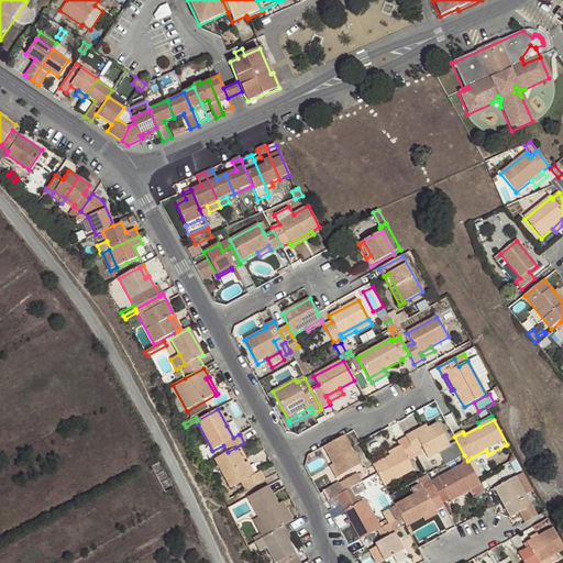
[(196,421),(186,427),(188,430),(198,424),(196,421)]
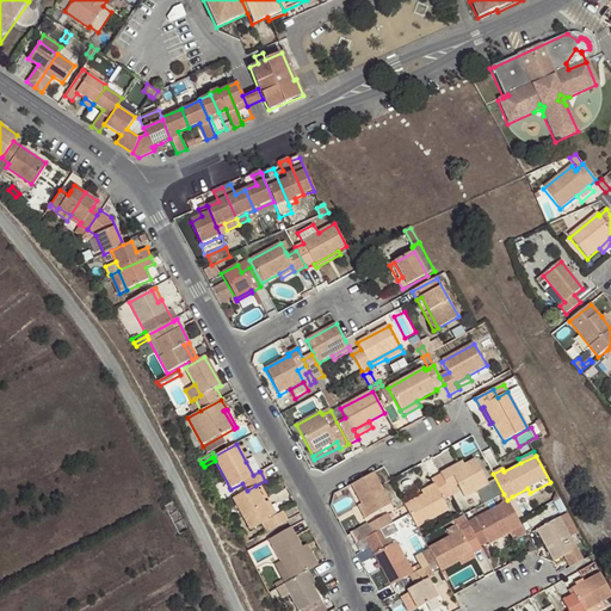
[(253,475),(259,471),(252,460),(246,462),(253,475)]
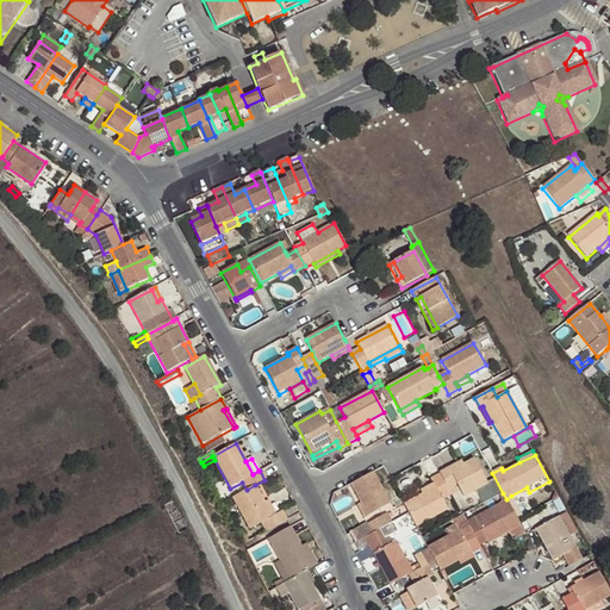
[(448,468),(440,473),(440,474),(448,490),(455,485),(462,498),(489,484),(474,459),(464,465),(449,472),(448,468)]
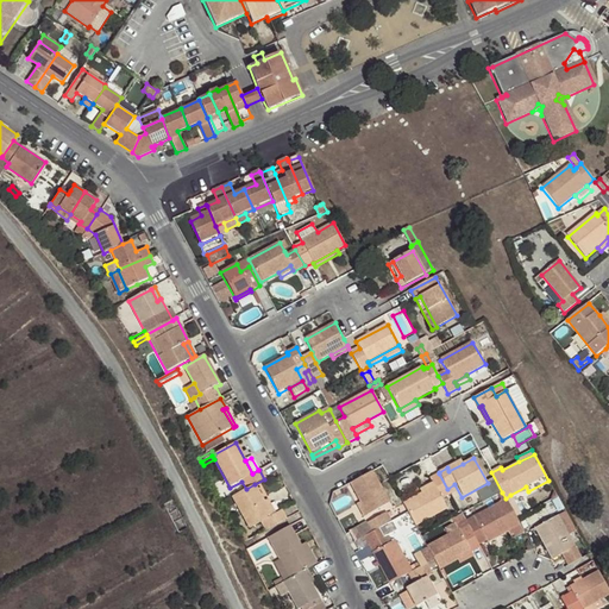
[(460,460),(447,468),(449,471),(463,464),(460,460)]
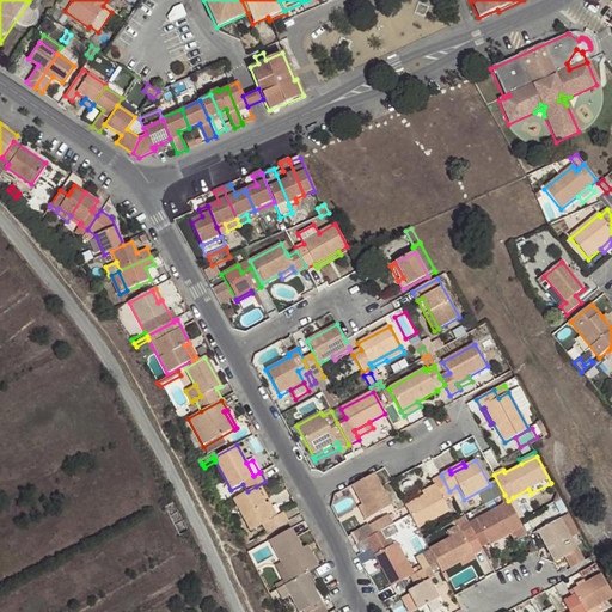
[(391,506),(374,475),(353,487),(362,505),(369,518),(391,506)]
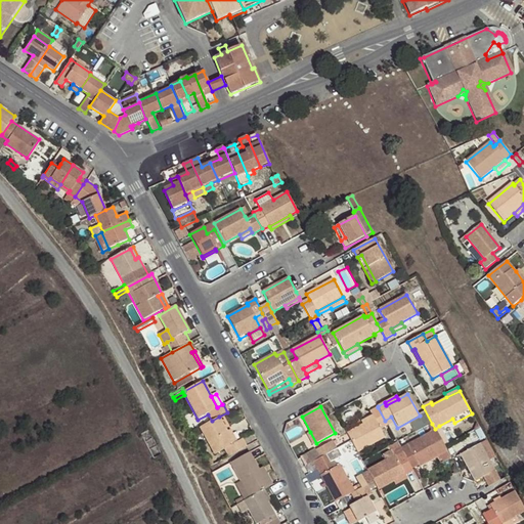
[(362,425),(347,433),(351,440),(358,452),(385,438),(381,430),(388,426),(385,421),(378,407),(370,411),(372,415),(374,420),(362,425)]
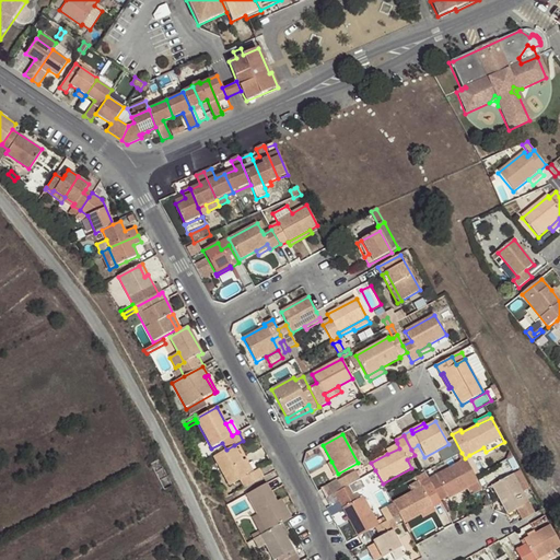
[(385,451),(387,454),(399,448),(397,443),(385,451)]
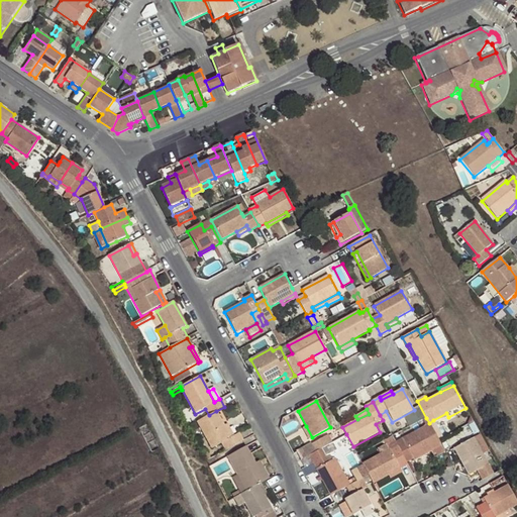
[(225,451),(243,441),(239,433),(234,436),(231,438),(224,425),(216,411),(209,415),(197,422),(212,448),(221,443),(225,451)]
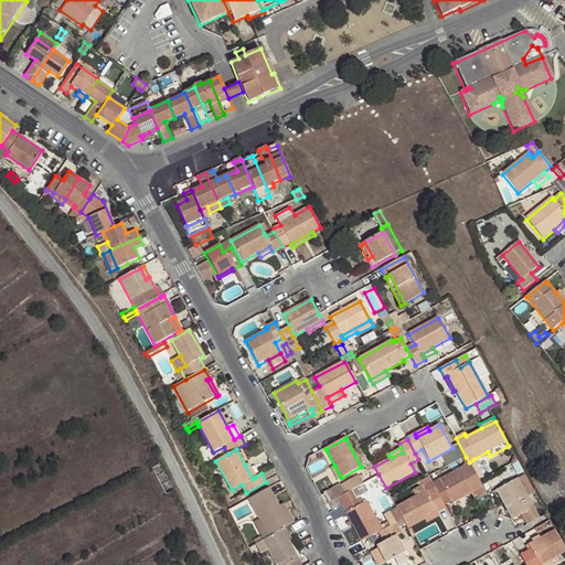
[(480,482),(484,479),(473,459),(469,462),(470,465),(480,482)]
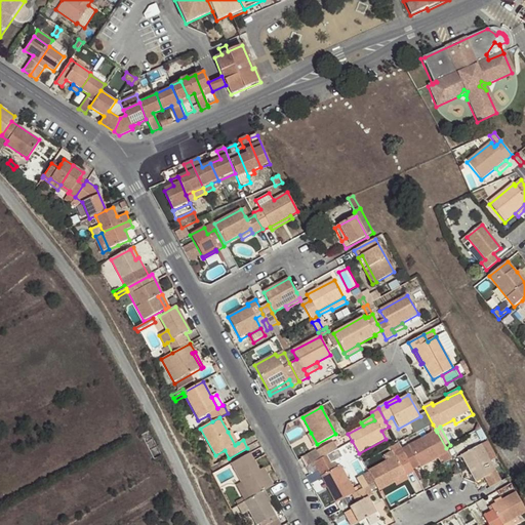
[(231,431),(228,432),(235,445),(238,443),(231,431)]
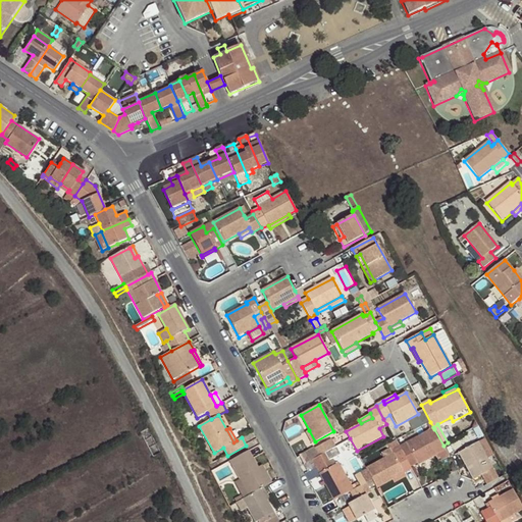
[(400,448),(400,449),(402,452),(410,467),(417,464),(417,465),(431,459),(435,456),(446,451),(444,446),(434,429),(400,448)]
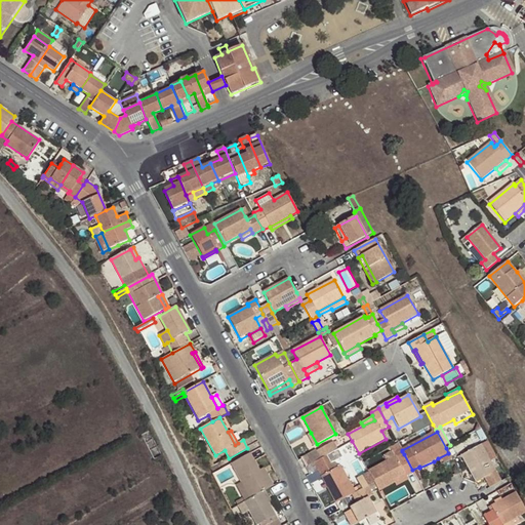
[(317,444),(311,433),(307,435),(313,446),(317,444)]
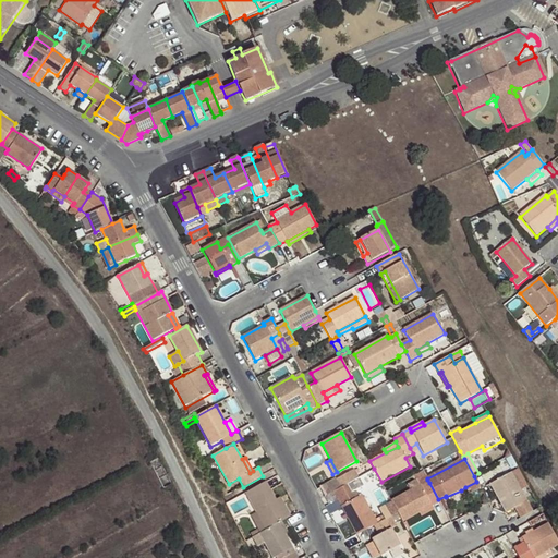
[(354,480),(359,476),(355,470),(337,480),(340,487),(351,482),(354,480)]
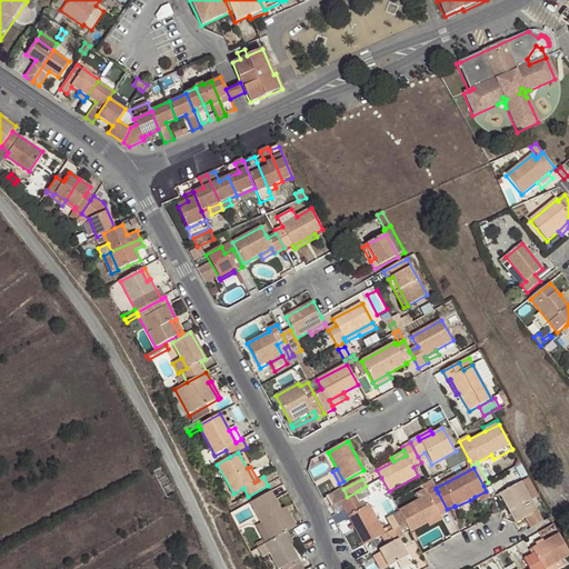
[(431,480),(427,482),(432,491),(436,489),(436,488),(431,480)]
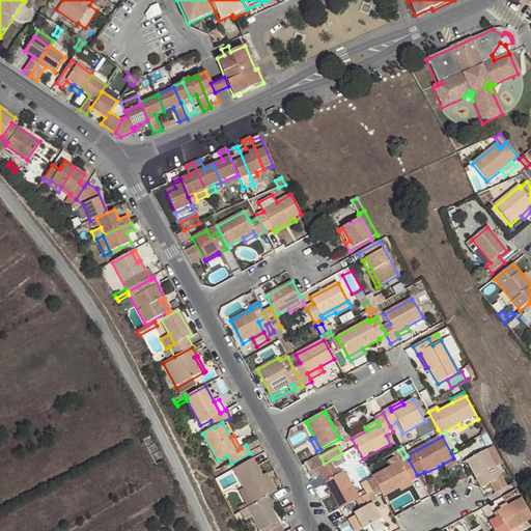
[(496,494),(507,487),(486,450),(467,460),(481,487),(490,483),(496,494)]
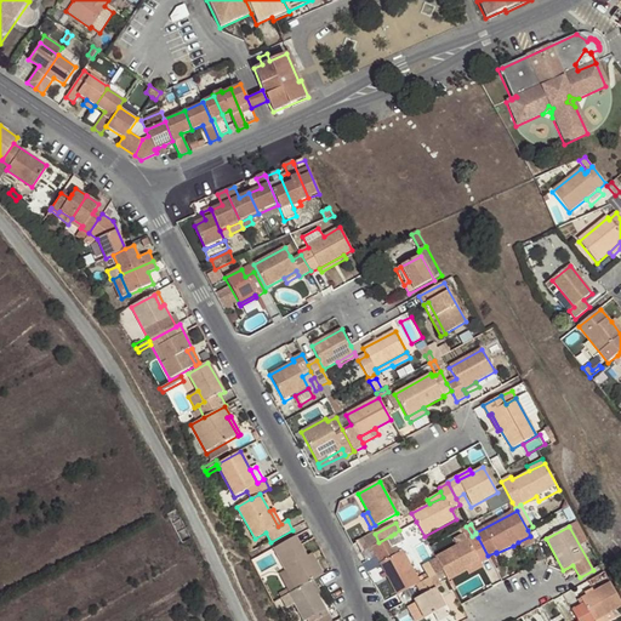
[(296,536),(273,548),(286,570),(296,591),(309,584),(313,581),(323,576),(315,563),(312,564),(307,557),(296,536)]
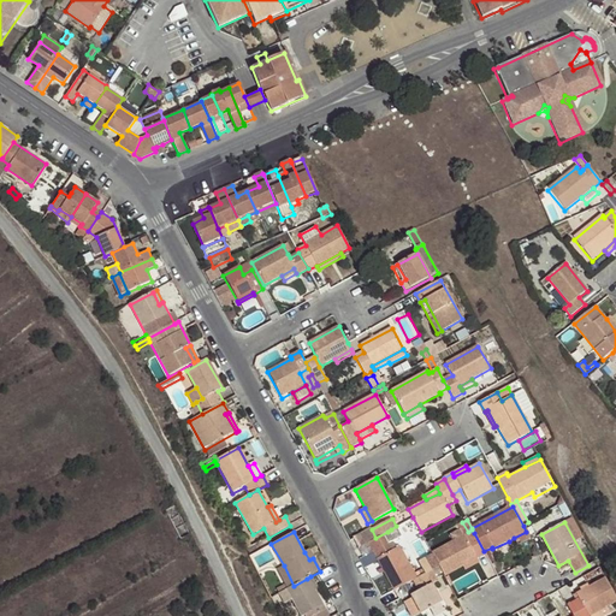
[(375,538),(368,544),(394,591),(412,581),(418,578),(401,546),(397,549),(392,540),(388,532),(375,538)]
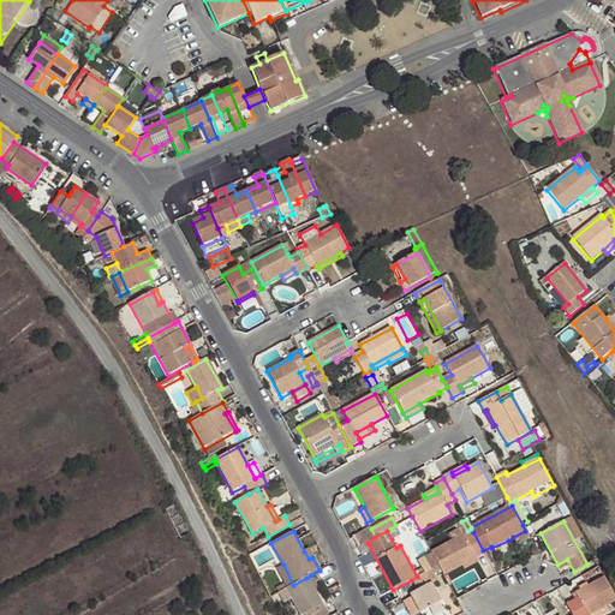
[(518,545),(530,539),(525,531),(513,537),(518,545)]
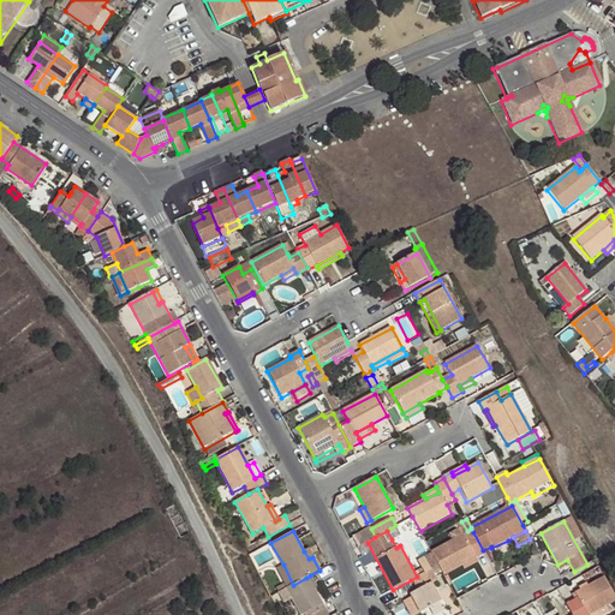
[(439,566),(445,575),(463,566),(464,566),(461,562),(475,554),(477,559),(485,554),(483,550),(473,532),(465,537),(464,535),(431,551),(439,566)]
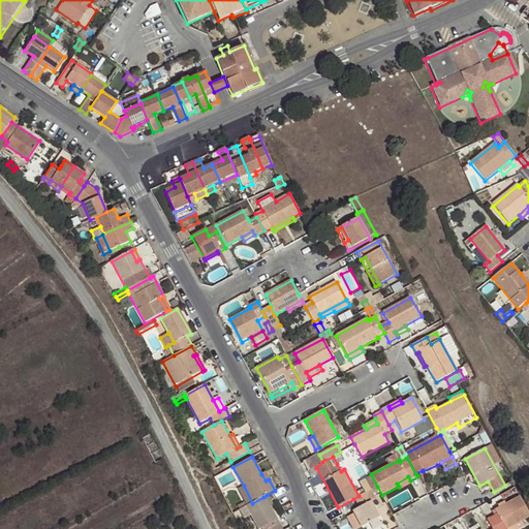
[(207,462),(211,471),(216,468),(212,460),(207,462)]
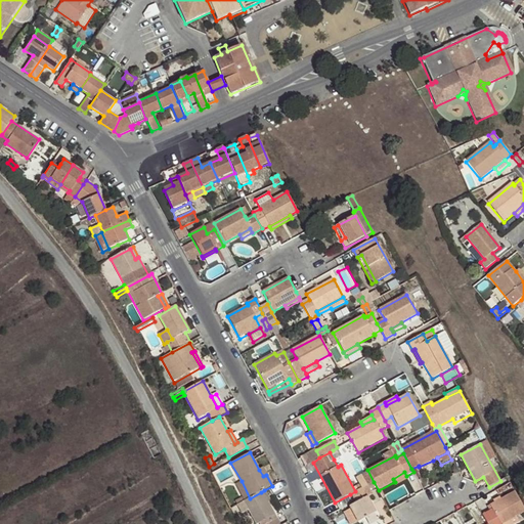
[(433,461),(419,467),(422,472),(435,465),(433,461)]
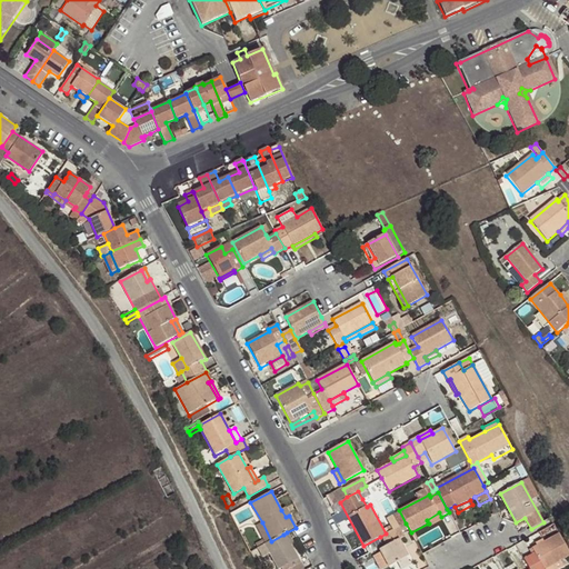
[(429,523),(428,523),(430,528),(443,520),(441,517),(439,512),(427,520),(429,523)]
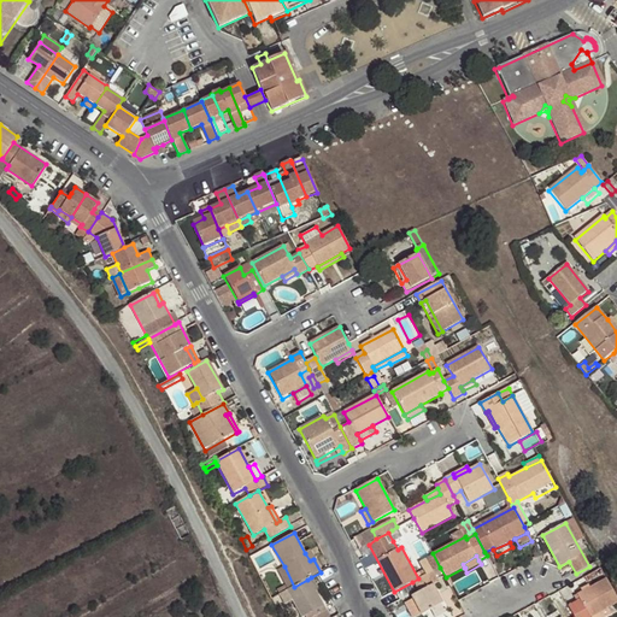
[(294,587),(285,566),(276,571),(287,591),(294,587)]
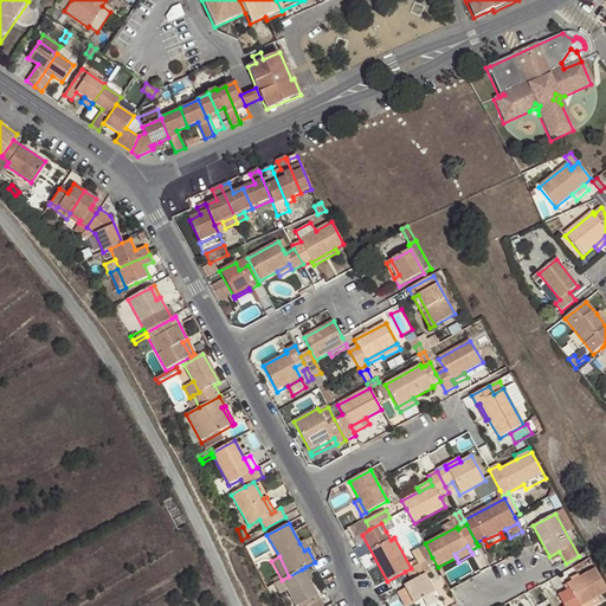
[(425,561),(411,568),(405,572),(411,581),(405,585),(406,588),(414,605),(436,593),(426,575),(431,573),(425,561)]
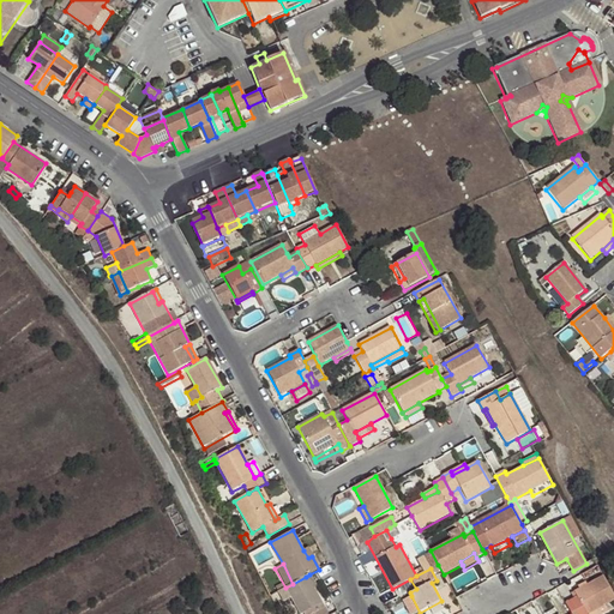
[(317,587),(309,575),(306,577),(313,588),(317,587)]
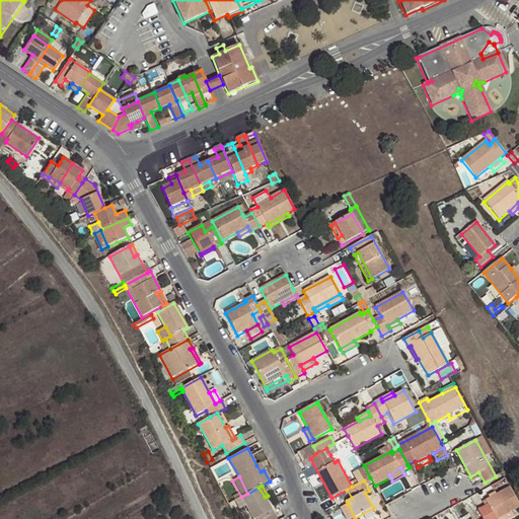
[(265,497),(258,488),(247,494),(241,497),(240,497),(233,501),(239,511),(246,507),(252,518),(253,518),(273,510),(265,497)]
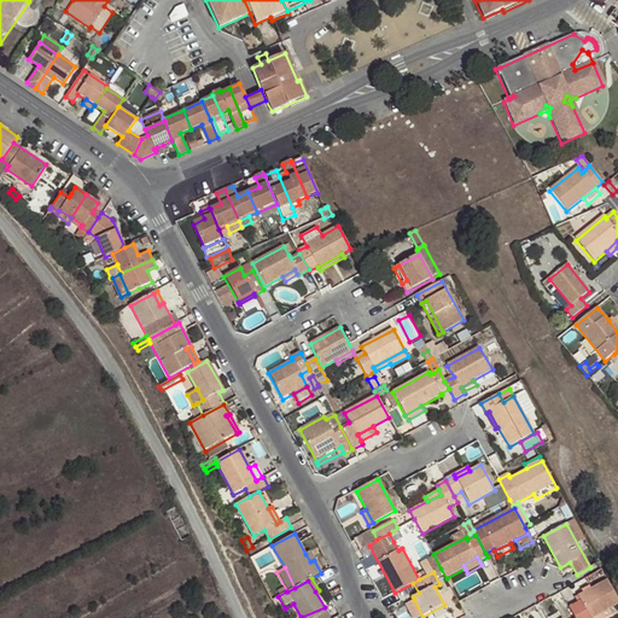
[(592,617),(617,602),(617,600),(607,581),(577,596),(581,602),(569,608),(573,617),(592,617)]
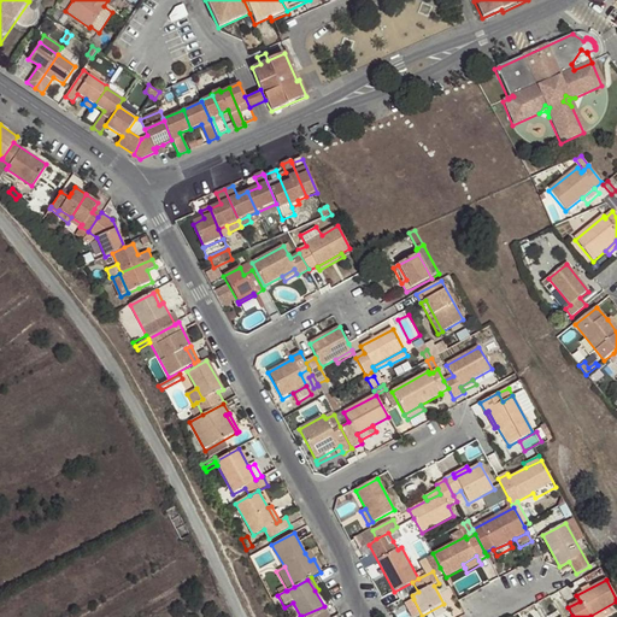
[(418,616),(422,616),(413,599),(405,604),(412,616),(418,616)]
